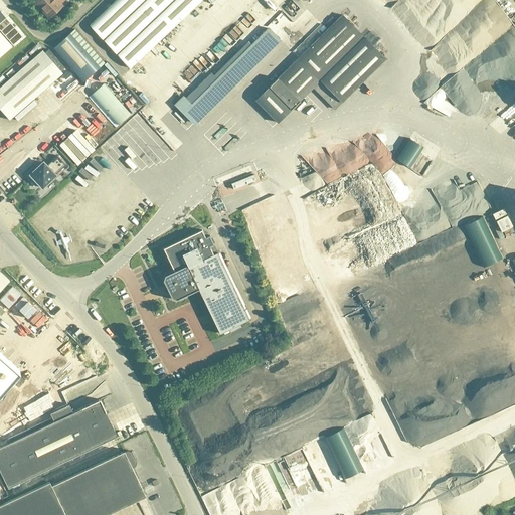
[(38,0),(36,3),(49,18),(60,7),(58,5),(62,0),(38,0)]
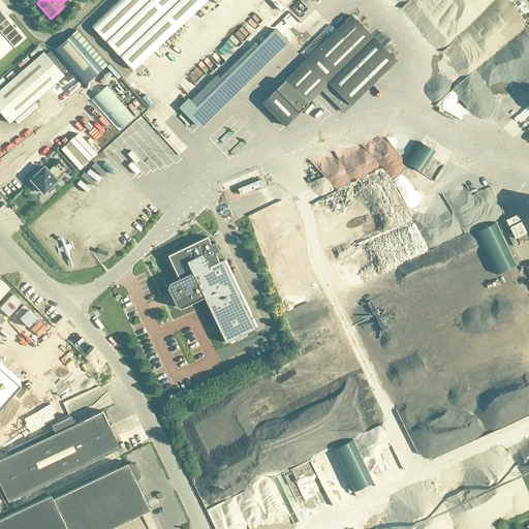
[(207,0),(119,0),(91,27),(132,70),(207,0)]
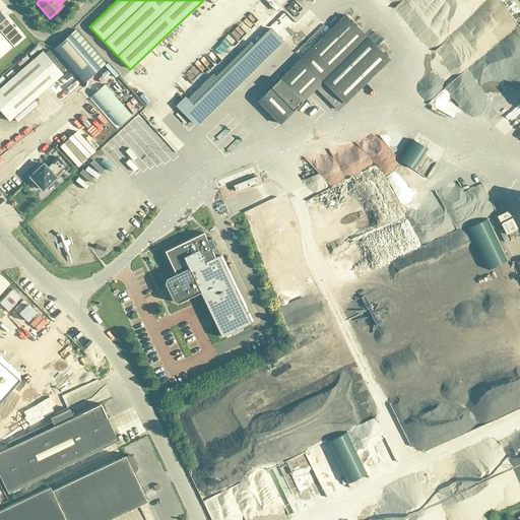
[(256,15),(254,18),(262,23),(265,17),(254,10),(253,13),(256,15)]
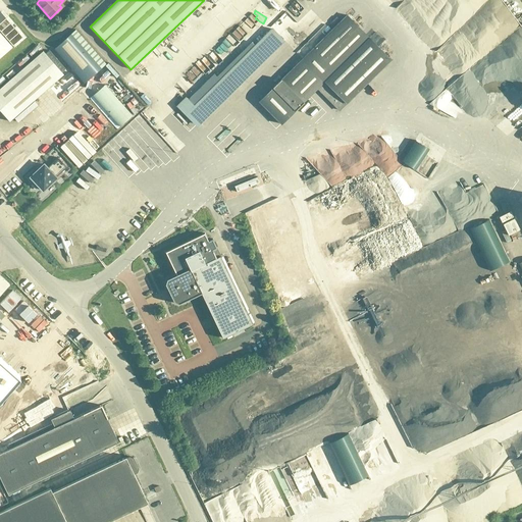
[(272,89),(259,103),(280,124),(295,111),(303,103),(317,89),(338,111),(390,60),(347,16),(280,81),(272,88),(272,89)]
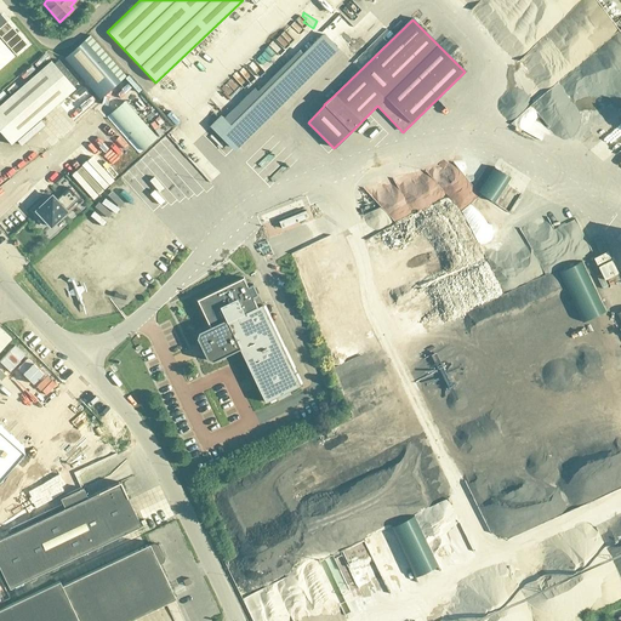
[(286,26),(262,52),(262,53),(260,57),(266,63),(294,33),(286,26)]
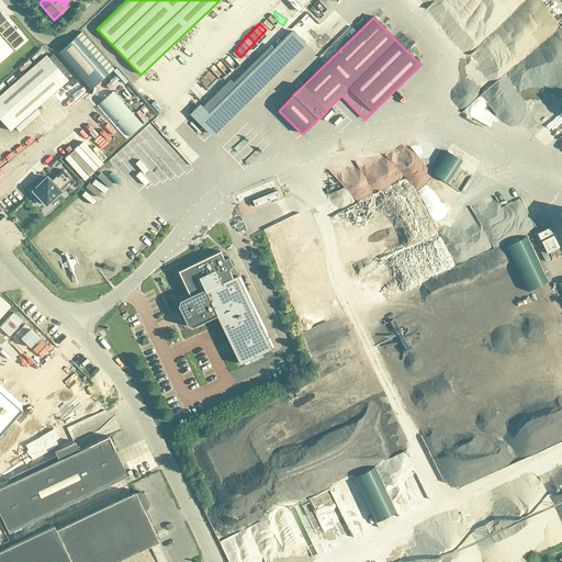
[(81,32),(57,53),(90,90),(113,69),(81,32)]
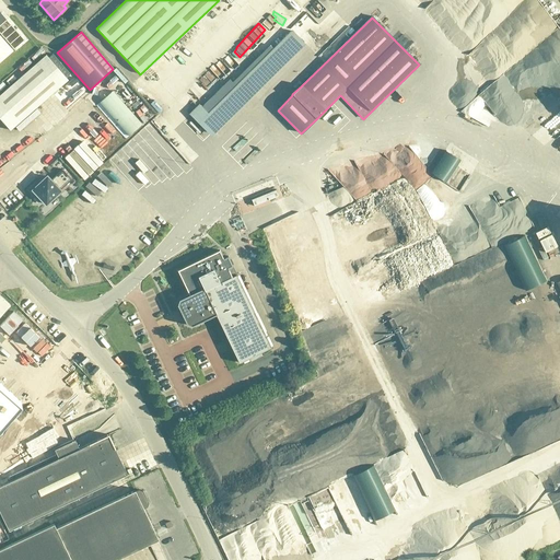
[(199,106),(189,115),(201,127),(207,132),(208,133),(301,41),(292,32),(236,88),(229,80),(200,108),(199,106)]
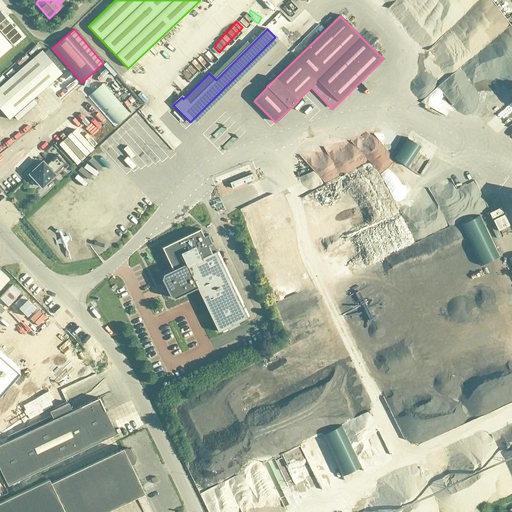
[(511,31),(469,62),(480,77),(500,63),(504,69),(511,64),(511,31)]
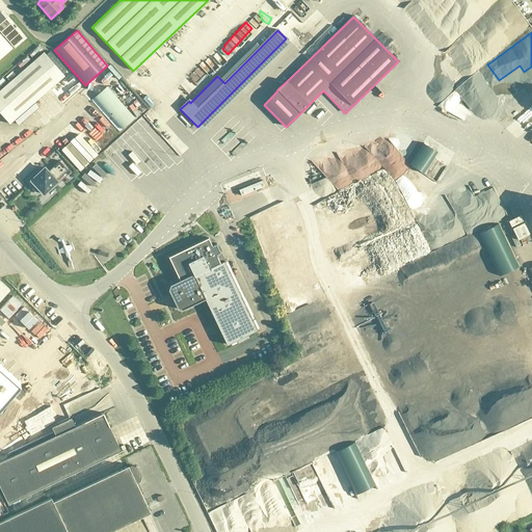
[(0,58),(11,49),(0,35),(0,58)]
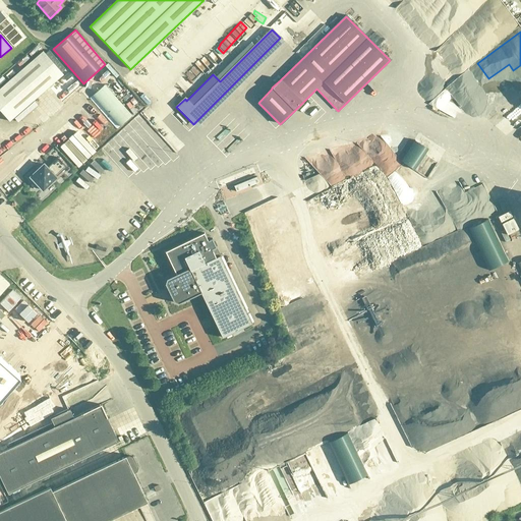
[(43,52),(0,89),(0,111),(9,122),(63,75),(61,73),(45,55),(43,52)]
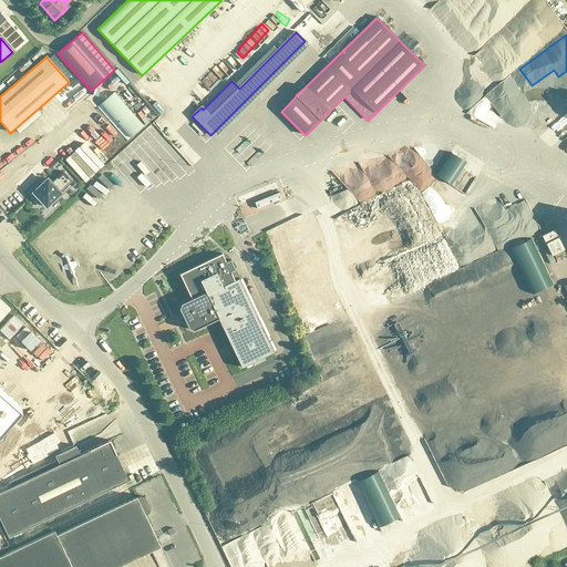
[(95,104),(45,150),(76,184),(126,137),(95,104)]
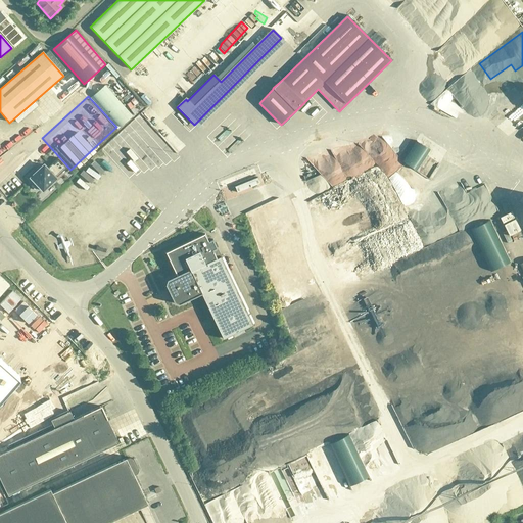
[(133,115),(137,111),(130,103),(125,108),(133,115)]
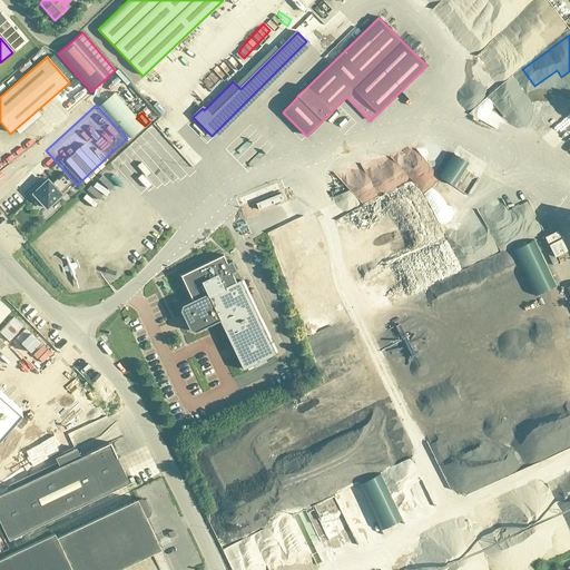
[(0,170),(12,161),(2,150),(0,151),(0,170)]
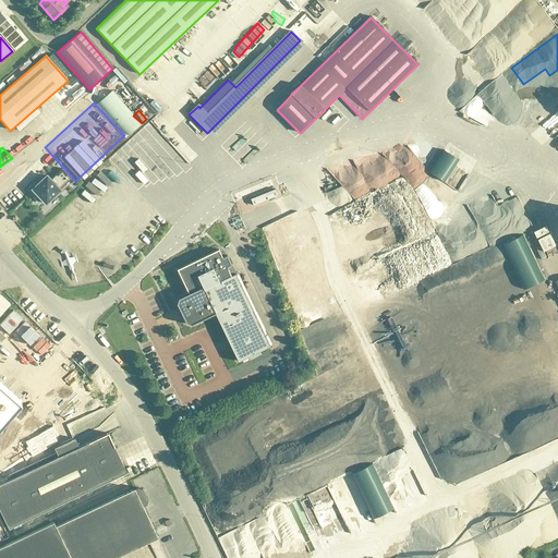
[(429,180),(411,155),(399,164),(393,157),(385,164),(391,171),(395,168),(412,192),(429,180)]
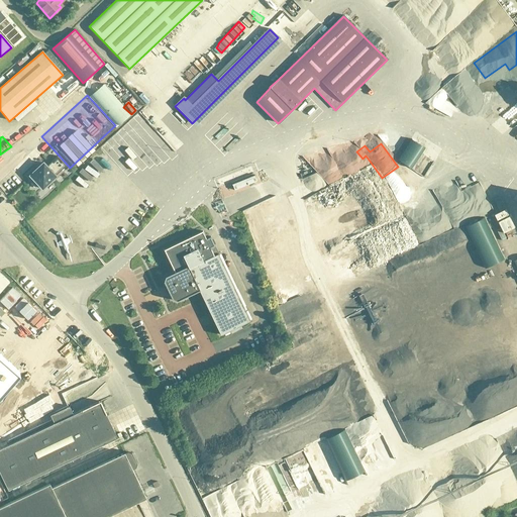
[(46,168),(43,164),(29,177),(42,190),(56,178),(56,177),(66,167),(58,158),(46,168)]
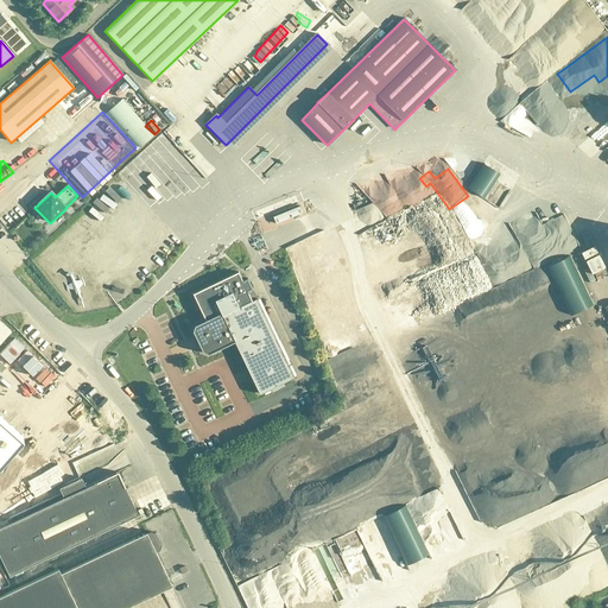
[(124,210),(134,200),(125,190),(115,201),(124,210)]
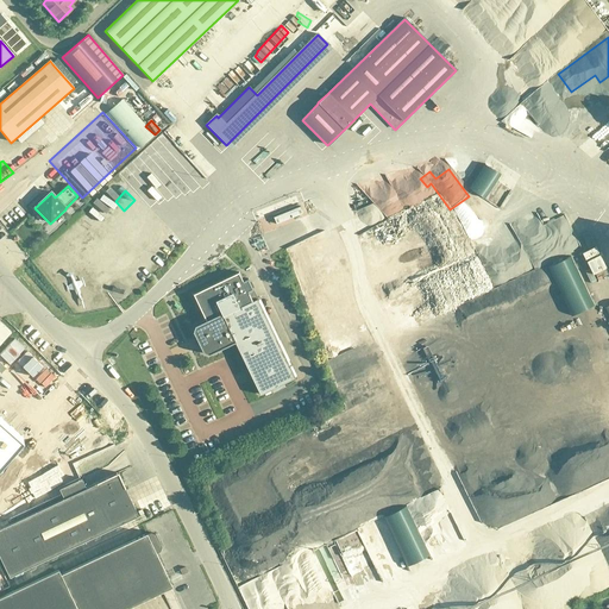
[(300,207),(274,218),(276,225),(302,214),(300,207)]
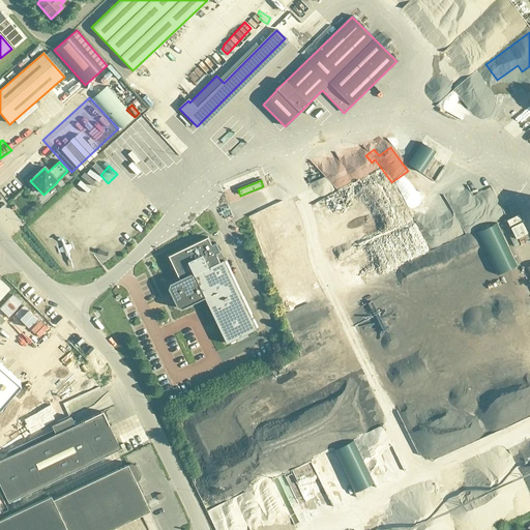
[(465,216),(411,216),(430,255),(480,231),(476,231),(491,225),(491,215),(518,215),(513,206),(502,211),(502,207),(499,200),(495,200),(491,190),(473,198),(469,198),(469,206),(470,208),(470,213),(465,216)]
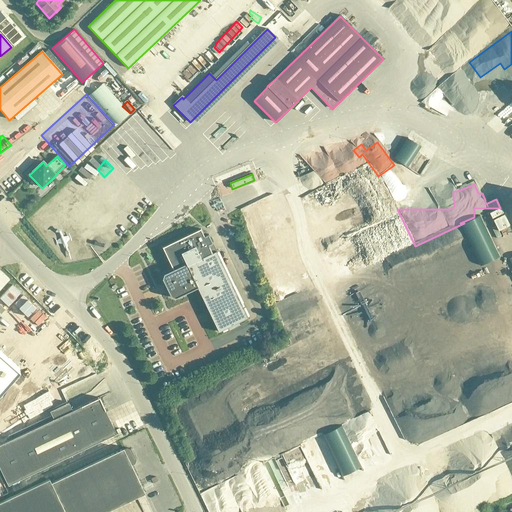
[(505,218),(493,224),(496,228),(491,231),(495,239),(511,230),(505,218)]
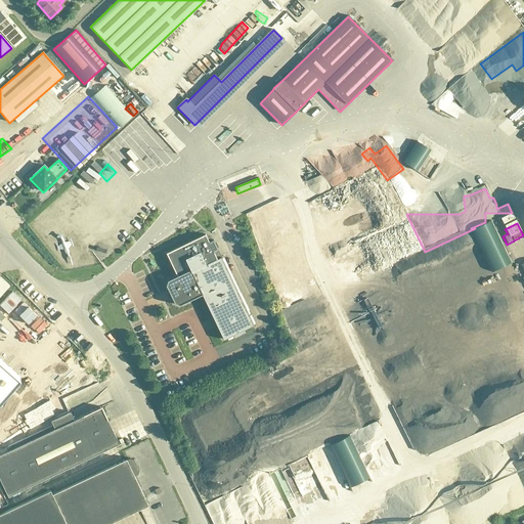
[(239,298),(220,258),(217,260),(205,234),(166,254),(177,276),(167,280),(166,286),(174,304),(179,306),(202,295),(210,312),(223,341),(253,326),(239,298)]
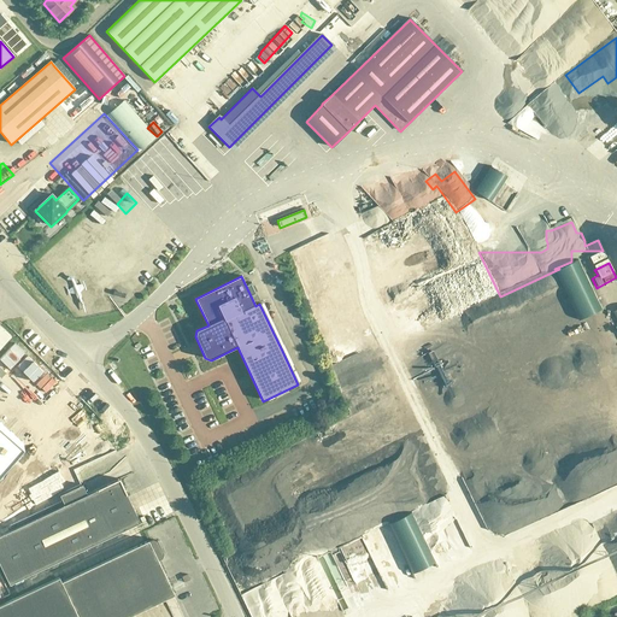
[(0,348),(11,336),(0,327),(0,348)]
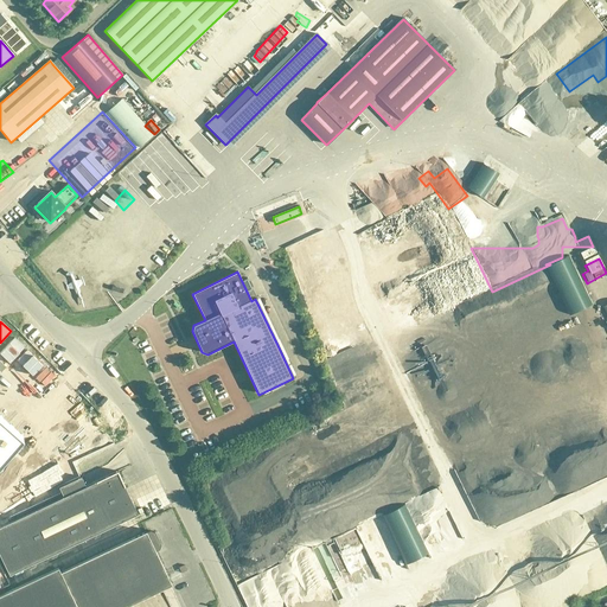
[(138,516),(132,504),(117,472),(85,487),(81,478),(59,489),(63,498),(0,528),(0,556),(10,576),(138,516)]
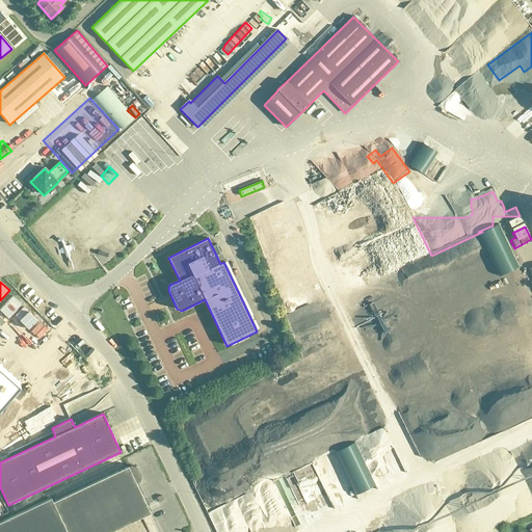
[(110,531),(150,513),(135,482),(138,481),(139,478),(134,468),(131,467),(128,468),(128,467),(53,502),(51,499),(0,522),(0,531),(110,531)]
